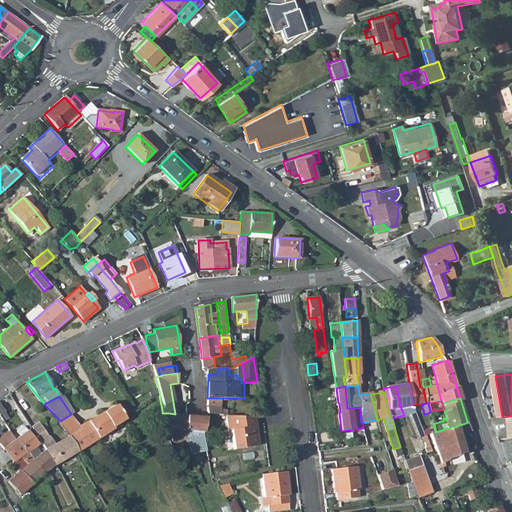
[(127,410),(124,405),(119,408),(122,413),(127,410)]
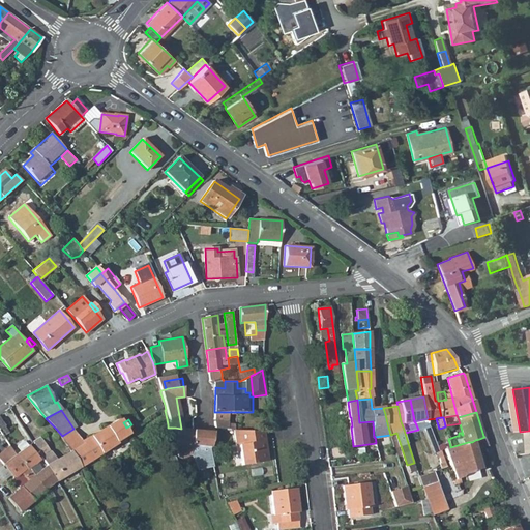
[(215,428),(215,429),(234,430),(232,420),(214,419),(215,428)]
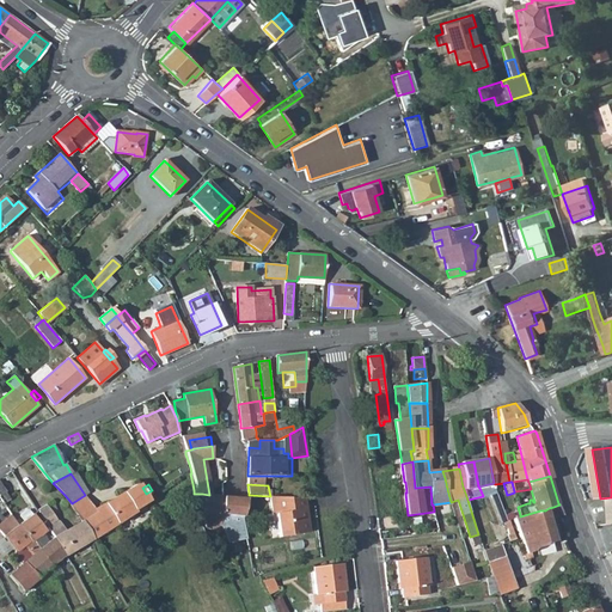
[(85,495),(72,503),(83,521),(92,538),(133,513),(132,510),(145,502),(134,485),(105,503),(106,507),(97,513),(85,495)]
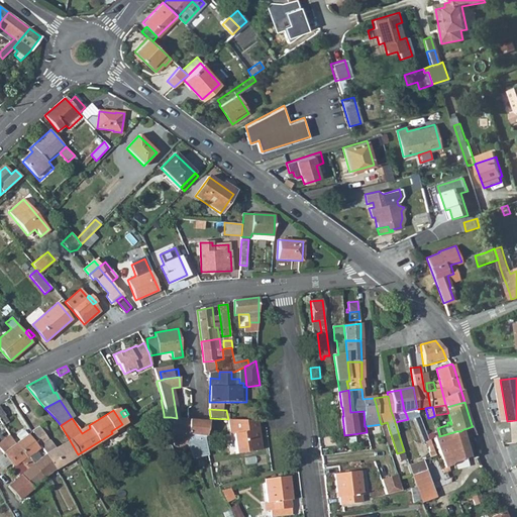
[(135,424),(128,414),(123,417),(129,428),(135,424)]
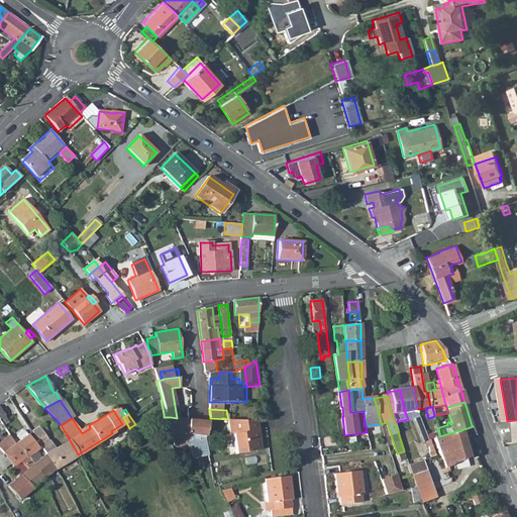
[(177,418),(171,417),(169,439),(170,440),(186,442),(188,419),(177,418)]
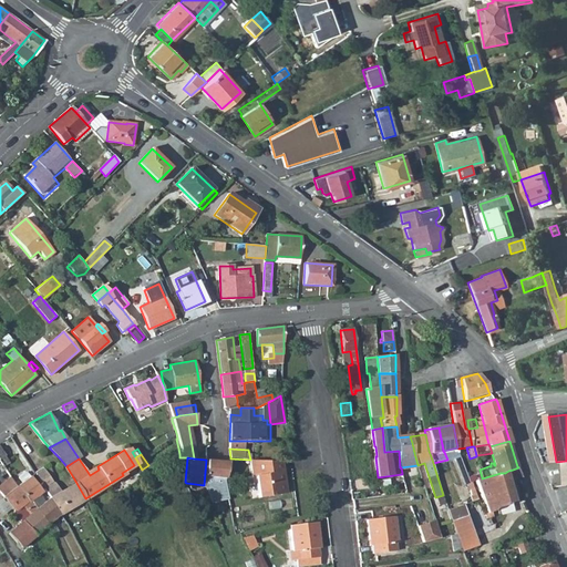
[(206,460),(204,485),(204,486),(224,488),(225,480),(227,463),(228,462),(206,460)]
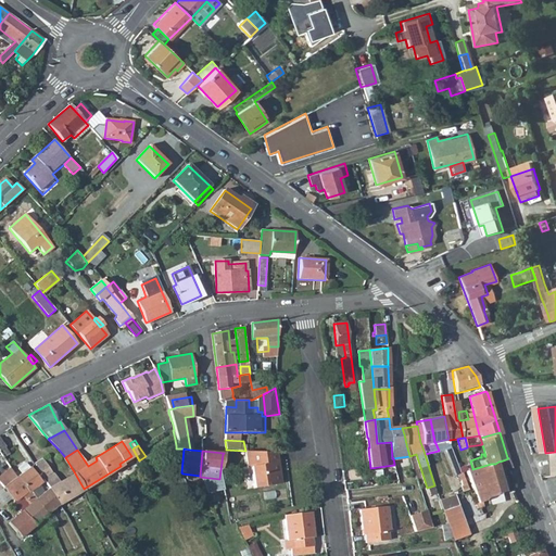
[(245,451),(248,468),(251,468),(254,488),(277,483),(276,472),(279,471),(276,453),(245,451)]
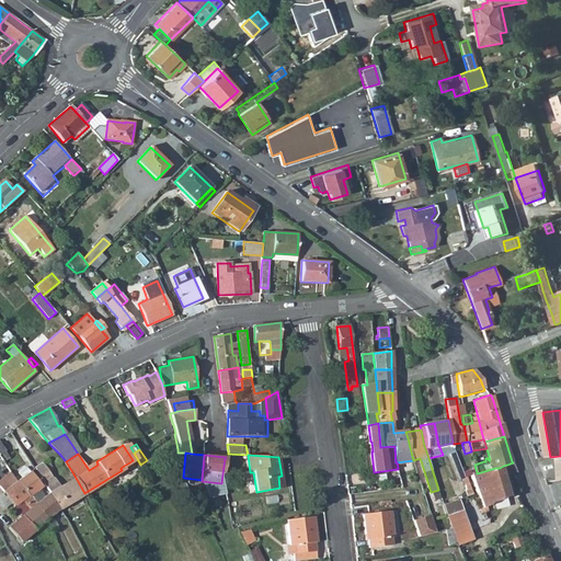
[(50,493),(60,508),(84,493),(76,478),(61,487),(56,477),(55,477),(54,477),(44,464),(42,462),(35,467),(45,482),(44,483),(50,493)]
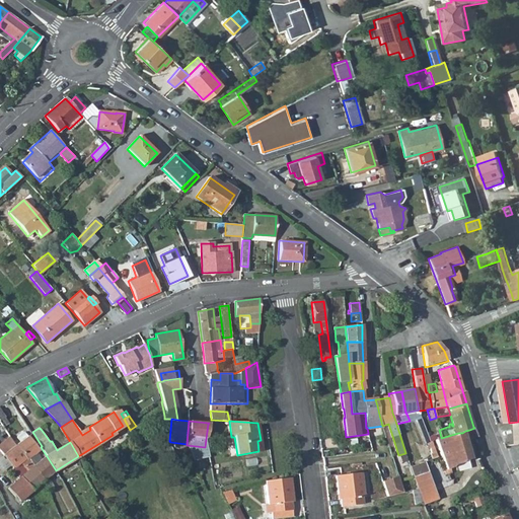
[(458,433),(441,438),(441,437),(435,439),(440,450),(446,468),(445,468),(446,470),(450,469),(450,467),(452,466),(455,463),(472,459),(465,439),(476,436),(474,431),(474,428),(469,430),(465,431),(462,433),(458,433)]
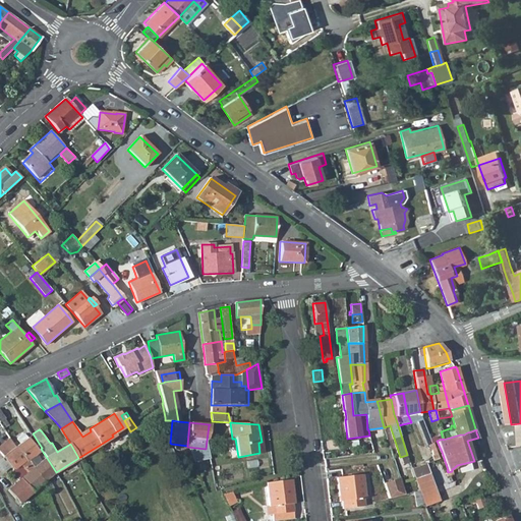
[(24,433),(17,439),(20,443),(27,438),(24,433)]
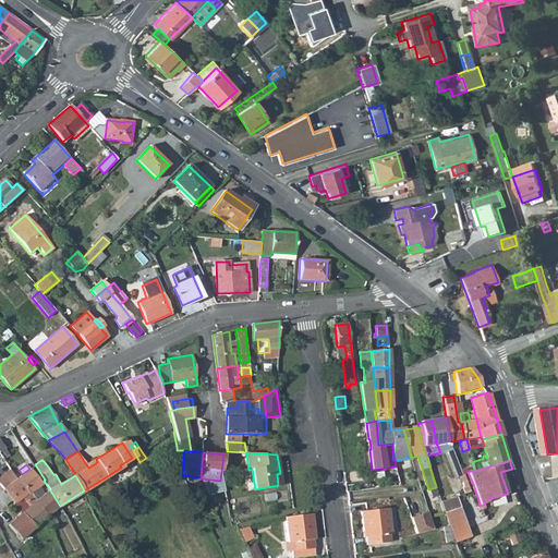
[(35,502),(45,494),(38,486),(41,484),(31,469),(29,469),(22,474),(16,478),(27,493),(22,497),(29,507),(35,502)]
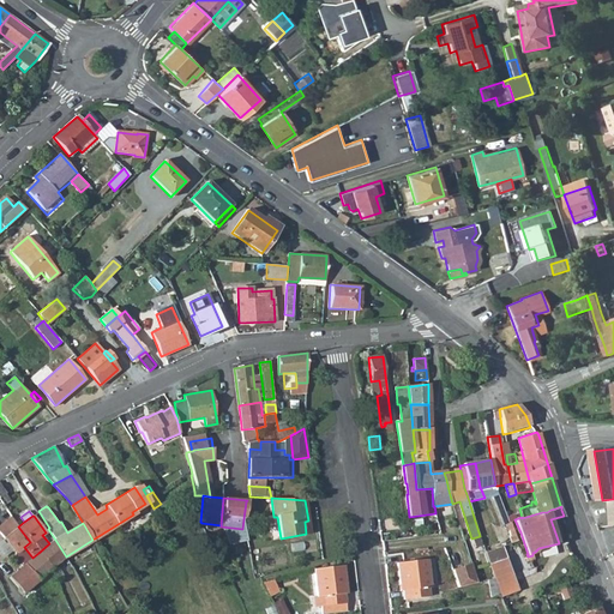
[(24,547),(30,542),(18,527),(5,537),(16,553),(14,557),(23,566),(24,565),(31,573),(46,560),(38,553),(32,558),(24,547)]
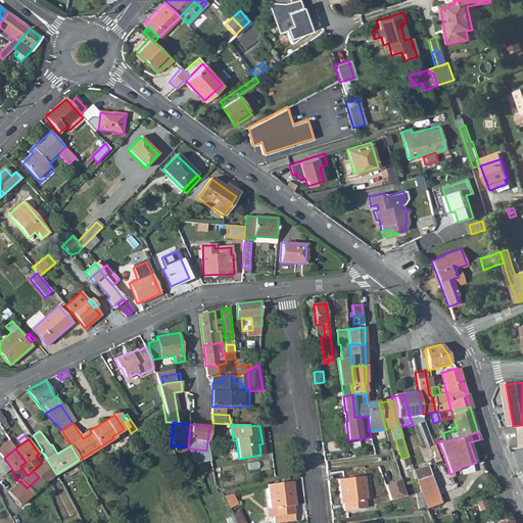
[(439,493),(453,488),(449,479),(441,459),(428,465),(432,475),(437,487),(439,493)]
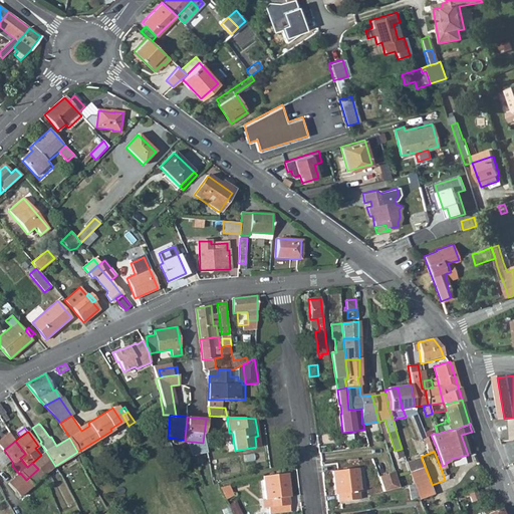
[(43,475),(55,466),(46,452),(41,455),(32,463),(38,469),(43,475)]
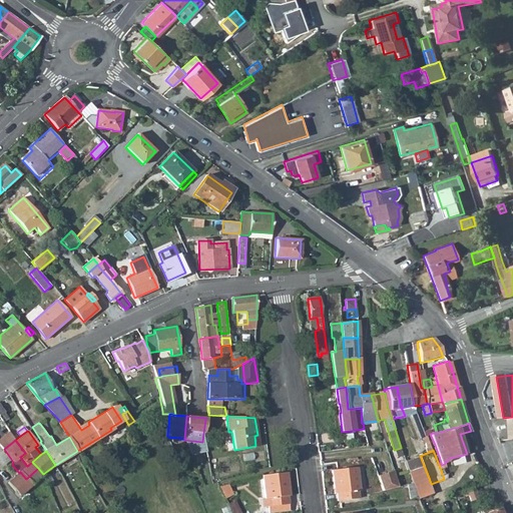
[(418,457),(413,459),(405,461),(408,471),(424,466),(420,456),(418,457)]
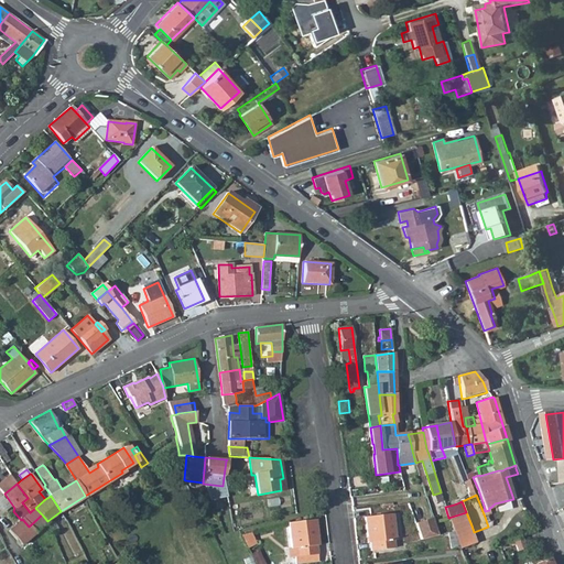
[(466,512),(448,518),(453,531),(472,525),(466,512)]
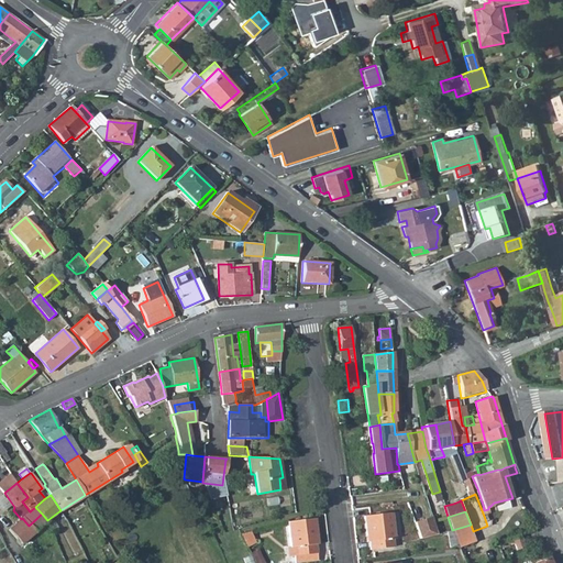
[(9,529),(21,543),(47,520),(42,514),(29,526),(22,518),(21,519),(9,529)]
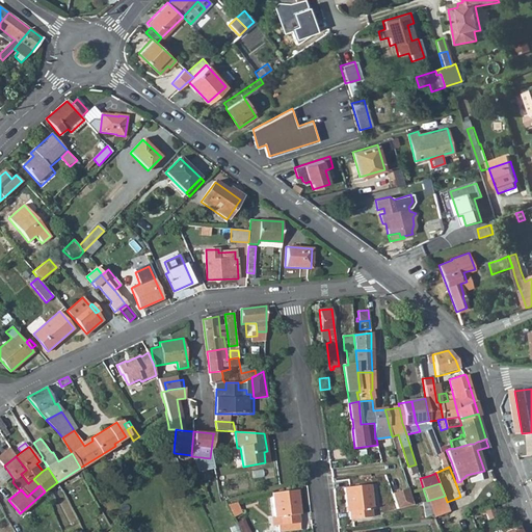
[(374,509),(371,485),(345,487),(348,511),(350,511),(351,519),(373,517),(372,509),(374,509)]
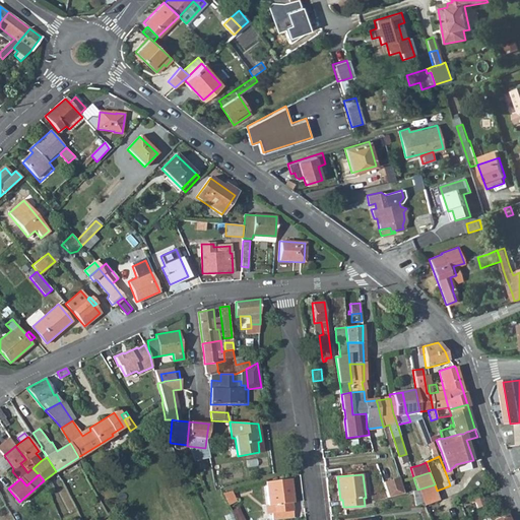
[(384,482),(389,497),(403,493),(399,477),(384,482)]
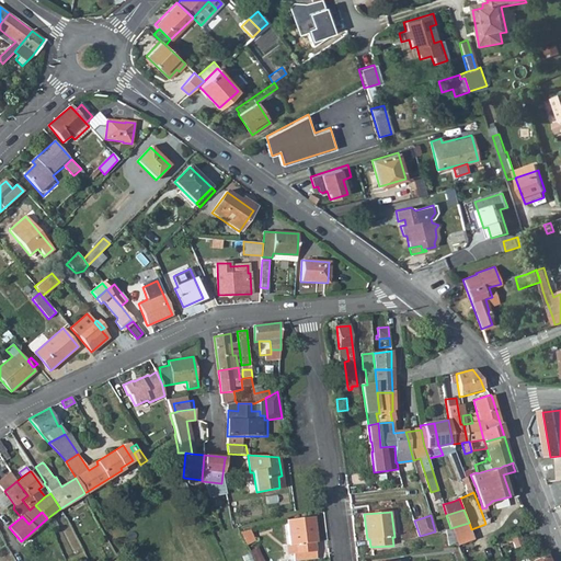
[(317,542),(315,517),(287,521),(289,546),(285,546),(286,554),(290,554),(290,560),(300,560),(316,559),(315,551),(315,542),(317,542)]
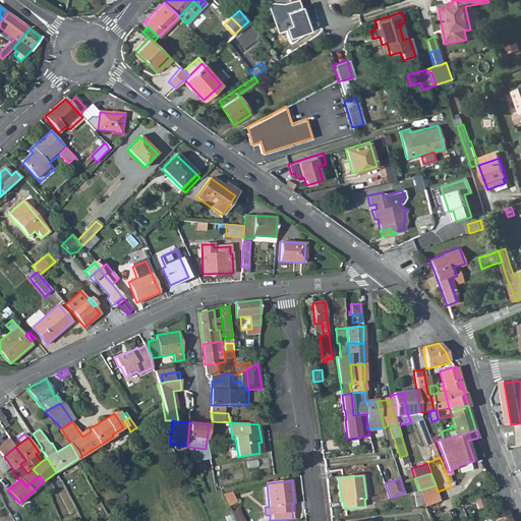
[(425,508),(442,502),(438,491),(436,485),(418,490),(425,508)]
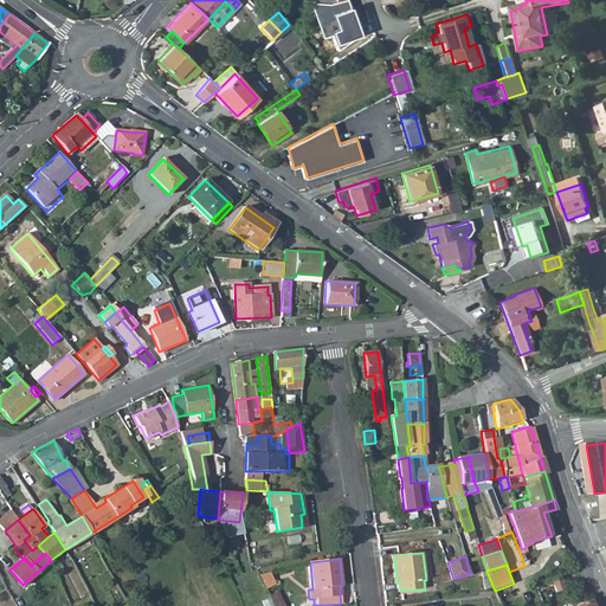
[(495,591),(487,571),(483,572),(485,592),(495,591)]
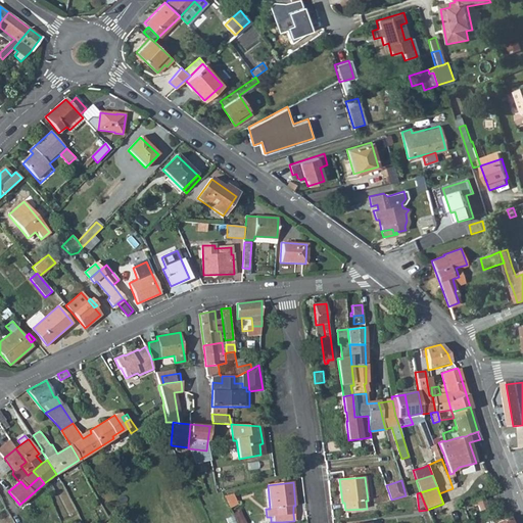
[(230,507),(238,503),(233,494),(225,496),(230,507)]
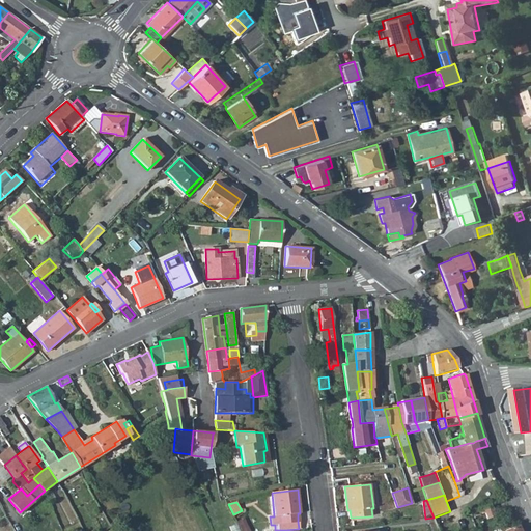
[(509,522),(488,530),(503,530),(512,527),(509,522)]
